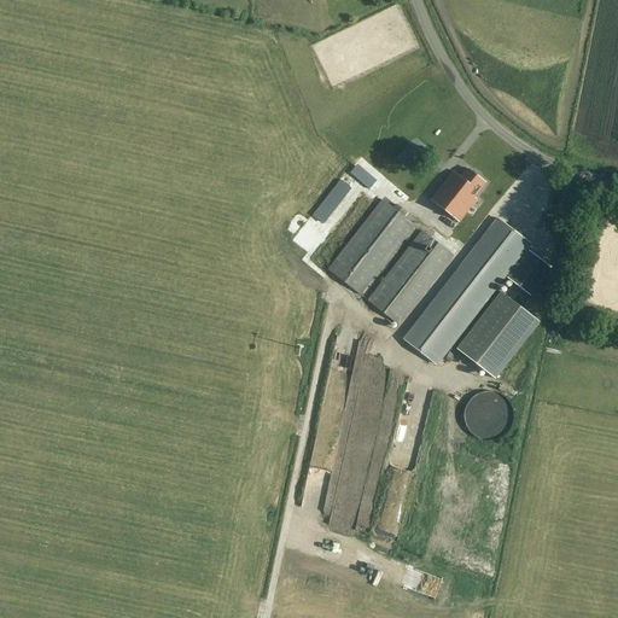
[(484,185),(467,170),(460,179),(453,173),(429,202),(458,225),(476,202),(473,198),(484,185)]
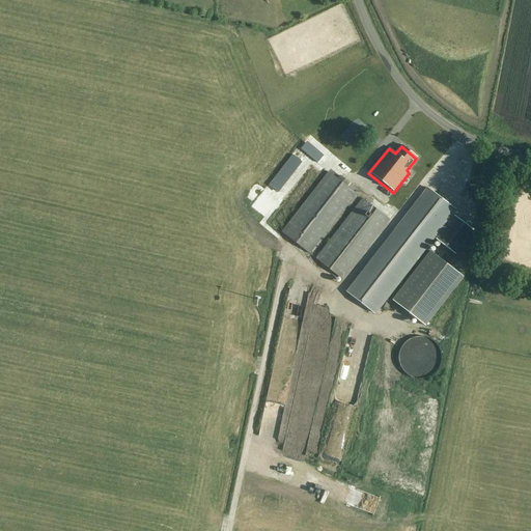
[(338,180),(328,172),(281,231),(310,254),(356,194),(347,187),(350,184),(341,176),(338,180)]
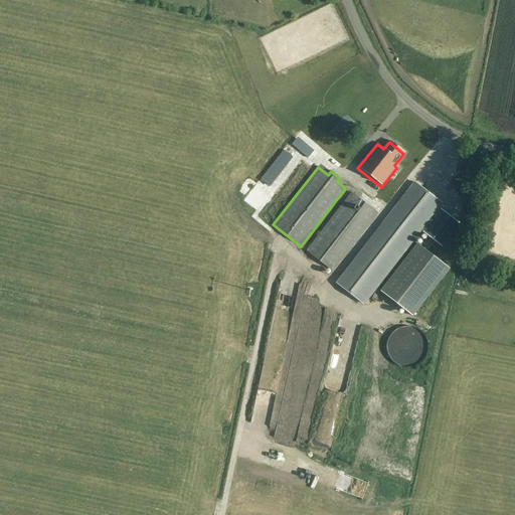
[(364,305),(443,204),(414,183),(336,284),(364,305)]
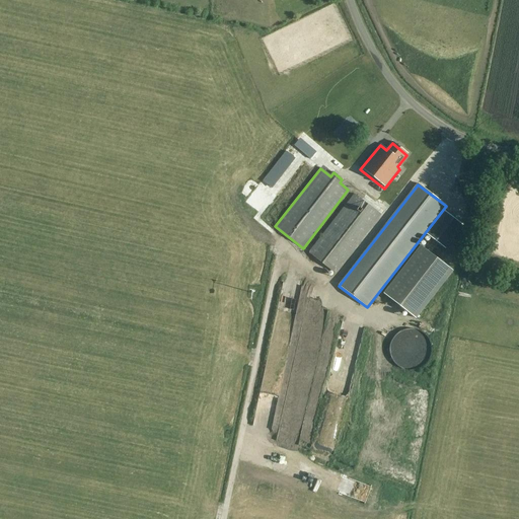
[(335,274),(381,215),(354,195),(308,253),(335,274)]
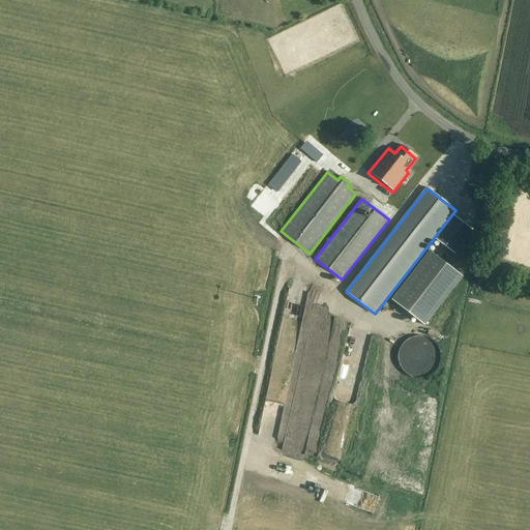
[(454,216),(437,239),(457,255),(474,232),(454,216)]
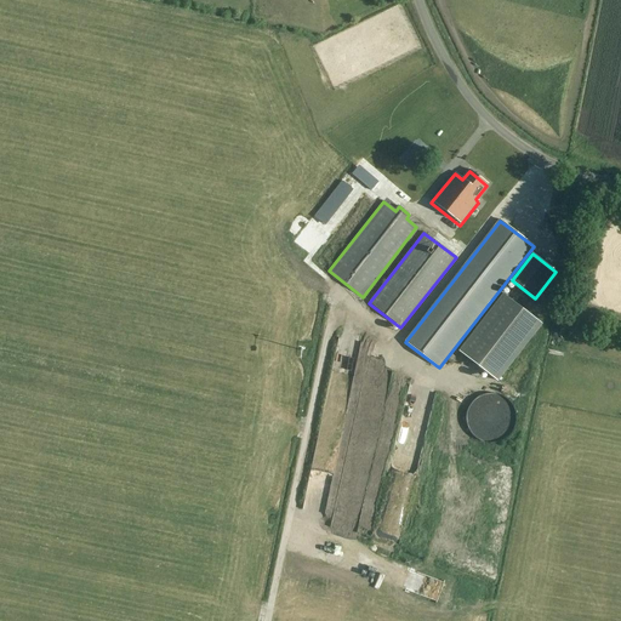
[(500,382),(543,325),(505,296),(461,353),(500,382)]
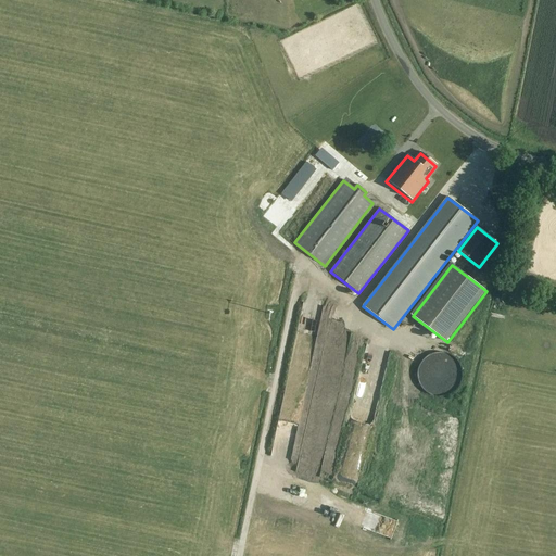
[(330,375),(338,377),(341,362),(335,361),(330,375)]
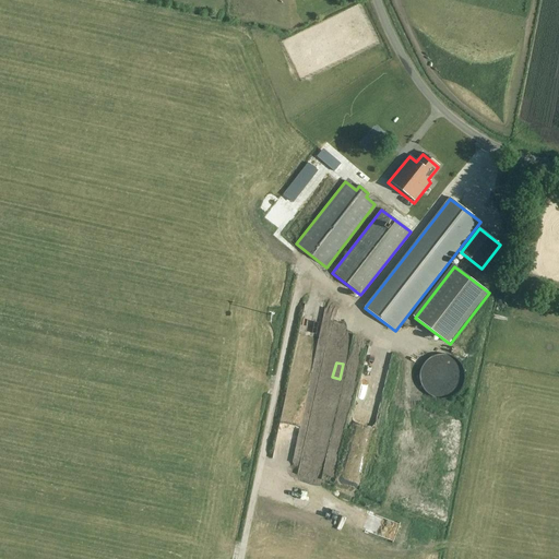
[(458,394),(458,371),(445,371),(444,378),(429,377),(429,381),(420,380),(420,393),(458,394)]
